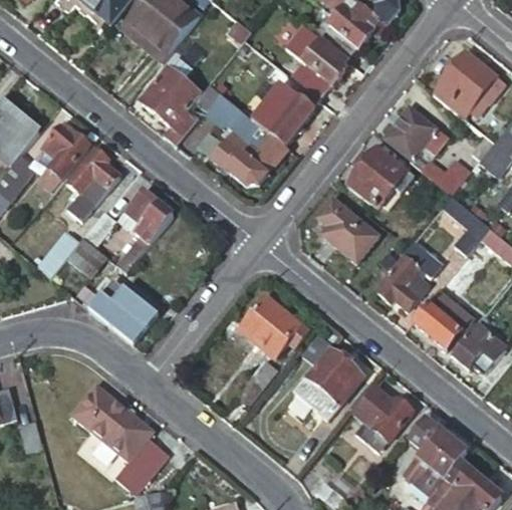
[(80,0),(59,0),(56,4),(68,14),(80,0)]
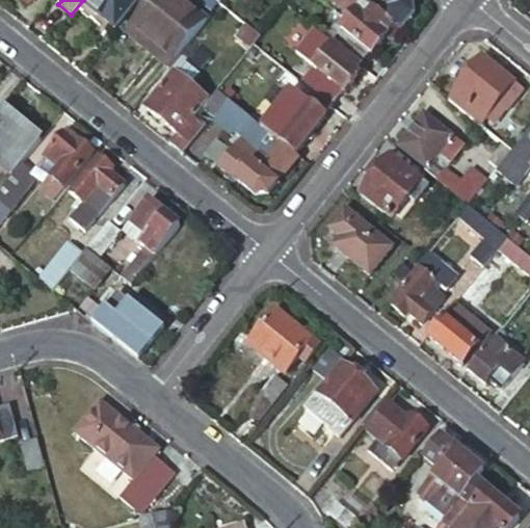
[(83,0),(115,26),(137,0),(83,0)]
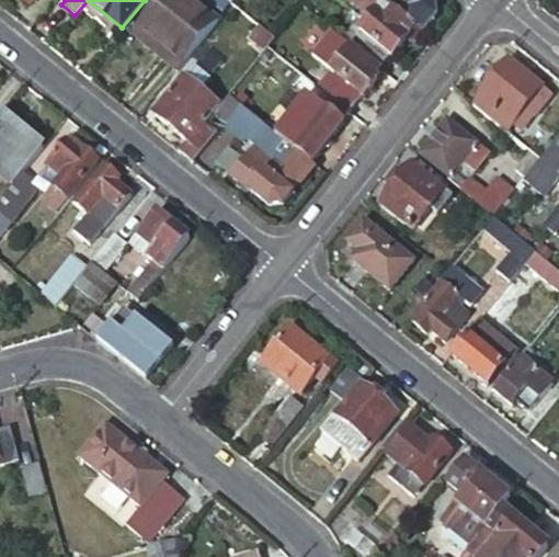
[(155,0),(137,22),(184,59),(219,16),(198,0),(155,0)]
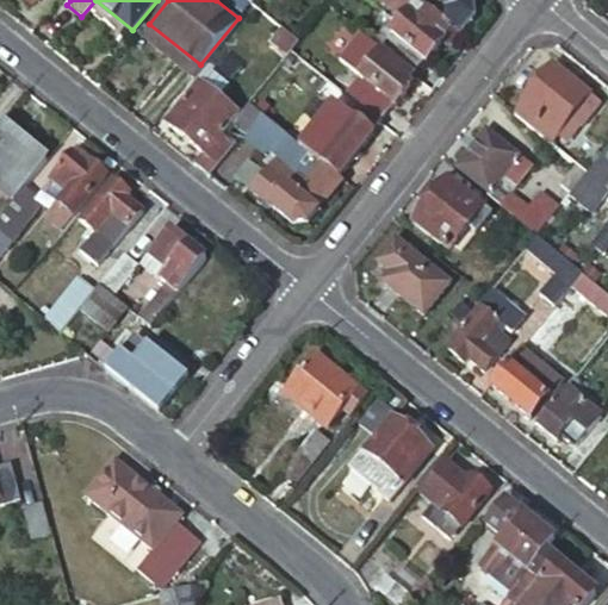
[(454,30),(419,0),(398,0),(410,10),(392,30),(385,24),(372,39),(411,73),(425,57),(428,61),(454,30)]
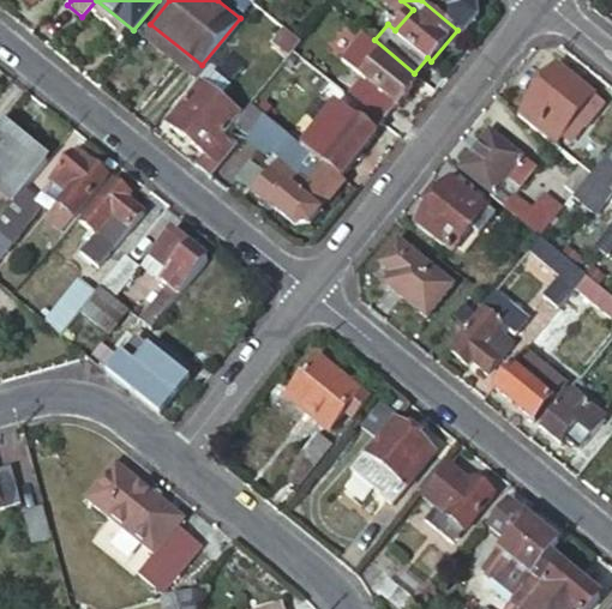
[(421,0),(457,30),(462,34),(478,16),(475,0),(421,0)]
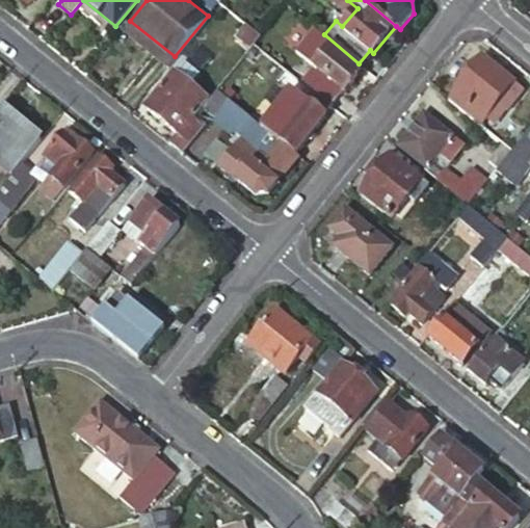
[(123,29),(167,66),(175,56),(130,21),(123,29)]
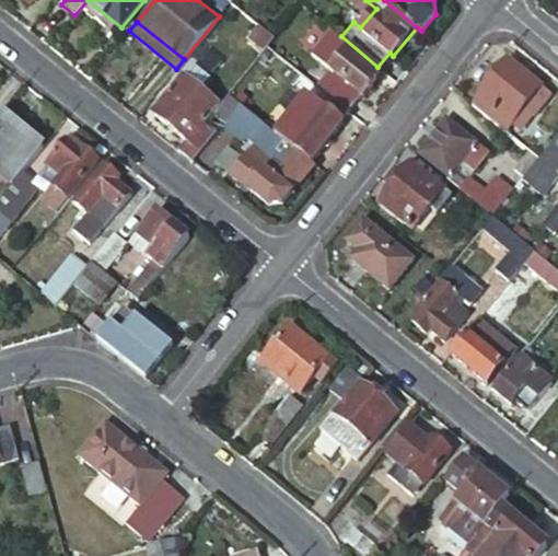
[(265,48),(274,36),(258,24),(250,35),(265,48)]
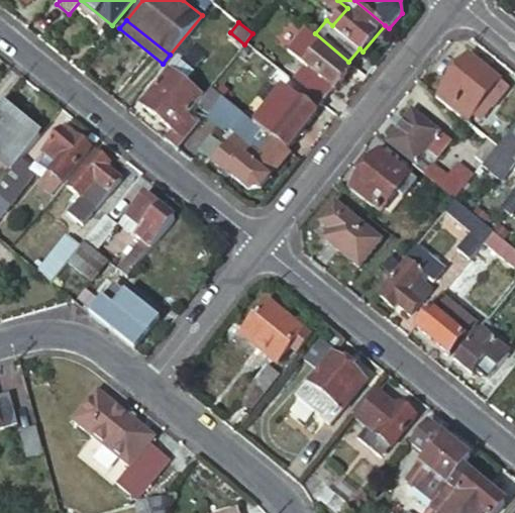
[(348,62),(315,33),(312,30),(281,68),(295,79),(322,101),(334,86),(336,88),(349,72),(343,68),(348,62)]
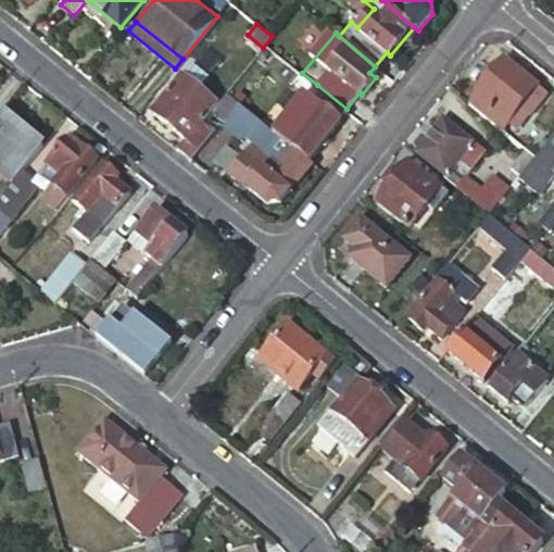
[(489,108),(483,115),(500,128),(506,121),(508,123),(526,101),(534,109),(549,93),(505,59),(475,98),(489,108)]
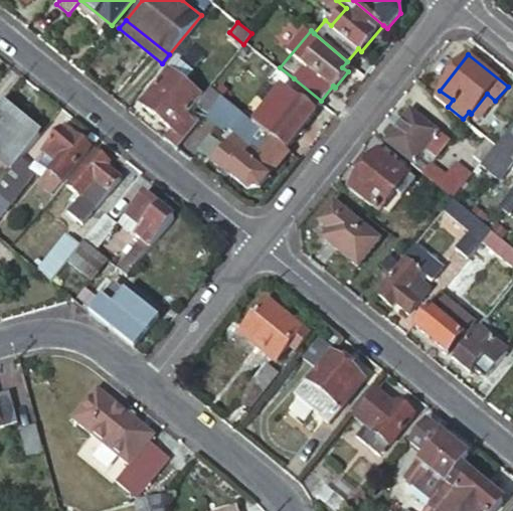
[(168,66),(184,79),(193,68),(177,55),(168,66)]
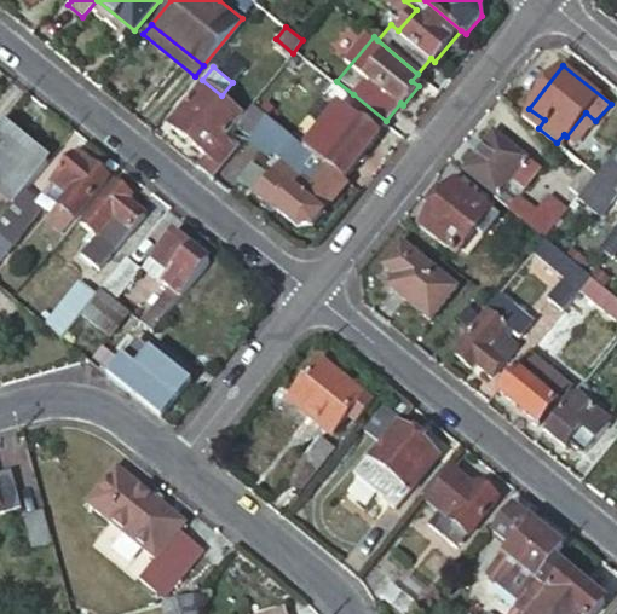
[(211,152),(226,134),(243,114),(221,96),(202,80),(171,121),(207,151),(211,152)]
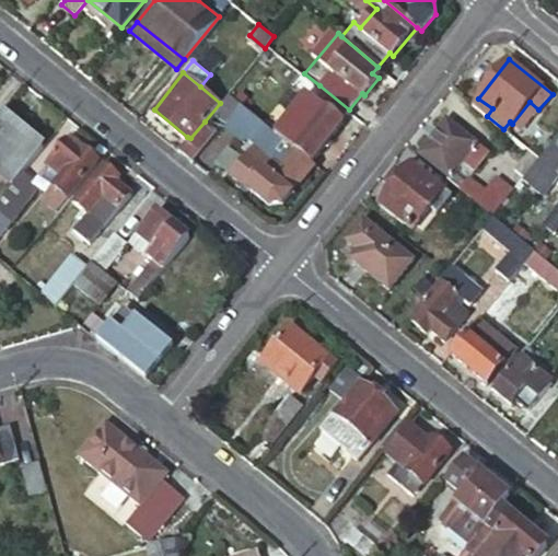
[(341,118),(349,109),(320,85),(306,100),(320,111),(301,132),(292,145),(311,160),(343,120),(341,118)]
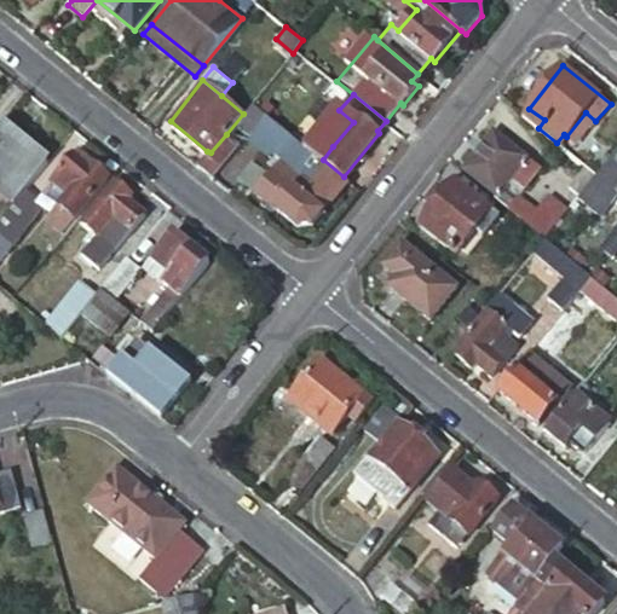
[(55,148),(7,110),(0,119),(0,172),(21,187),(33,174),(55,148)]
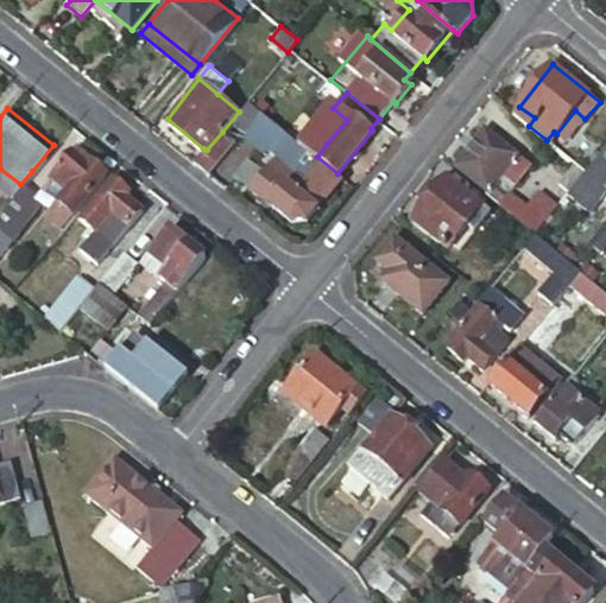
[(308,220),(342,177),(338,173),(317,157),(294,139),(283,129),(262,113),(244,135),(265,152),(272,144),(282,151),(251,189),(292,222),(308,220)]
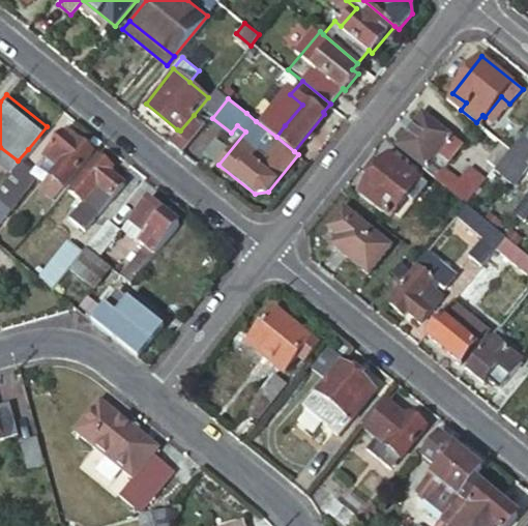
[(256,121),(276,137),(285,125),(265,110),(256,121)]
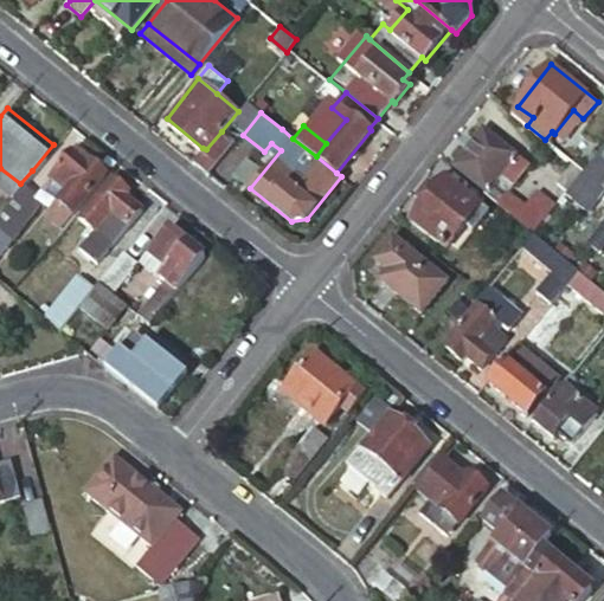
[(484,127),(454,165),(486,189),(501,170),(515,182),(531,162),(484,127)]
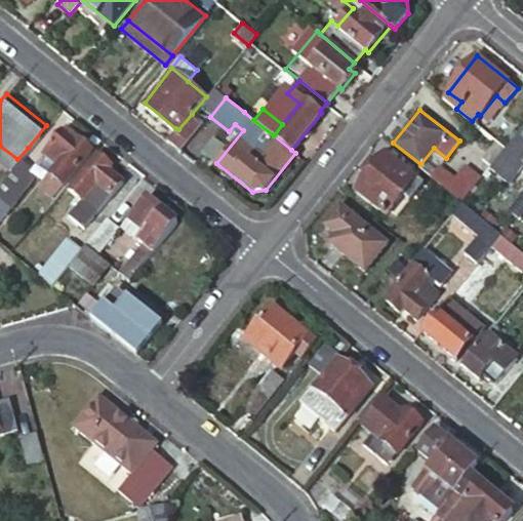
[(166,139),(179,150),(202,121),(192,114),(178,129),(175,128),(166,139)]
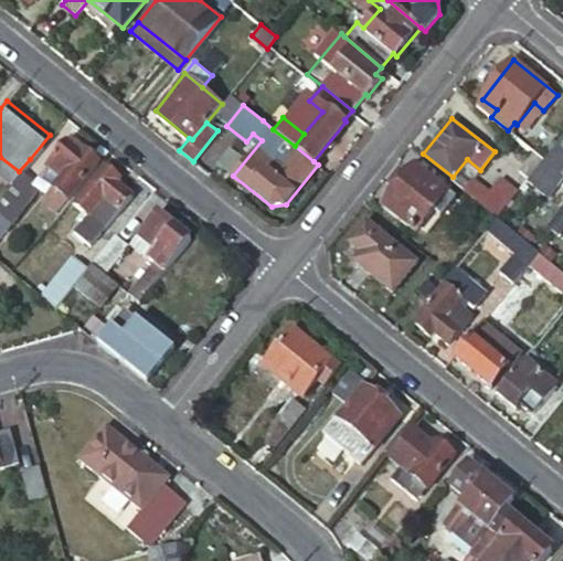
[(68,196),(97,159),(67,135),(45,161),(62,175),(53,183),(68,196)]
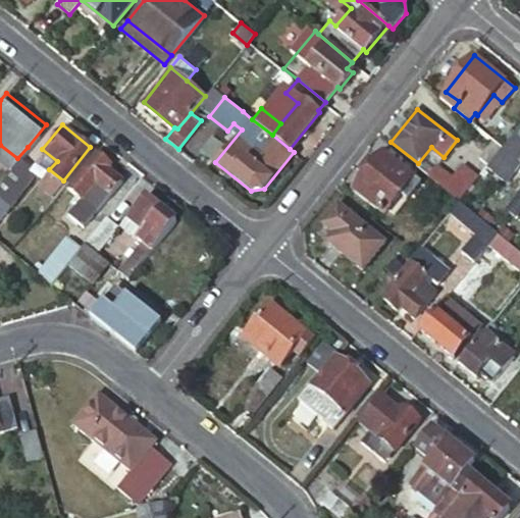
[(519,124),(489,162),(508,177),(519,162),(519,159),(517,158),(519,154),(519,124)]
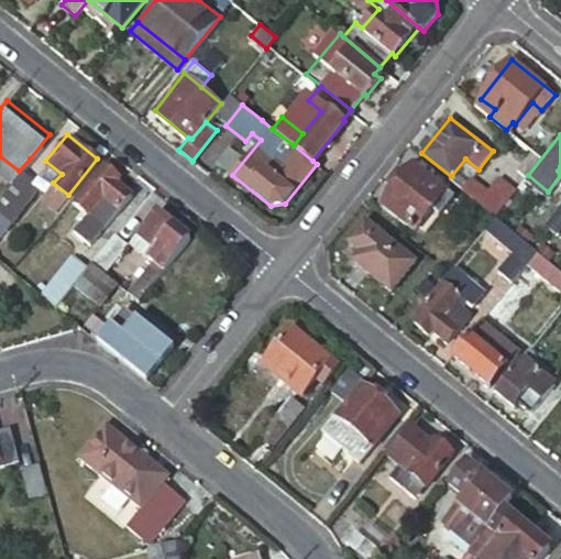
[(43,171),(30,159),(19,171),(11,181),(25,190),(43,171)]
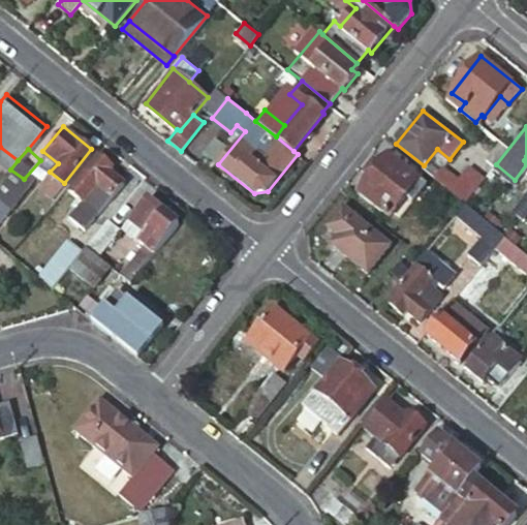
[(111,165),(98,154),(70,188),(83,198),(68,215),(83,228),(122,181),(107,170),(111,165)]
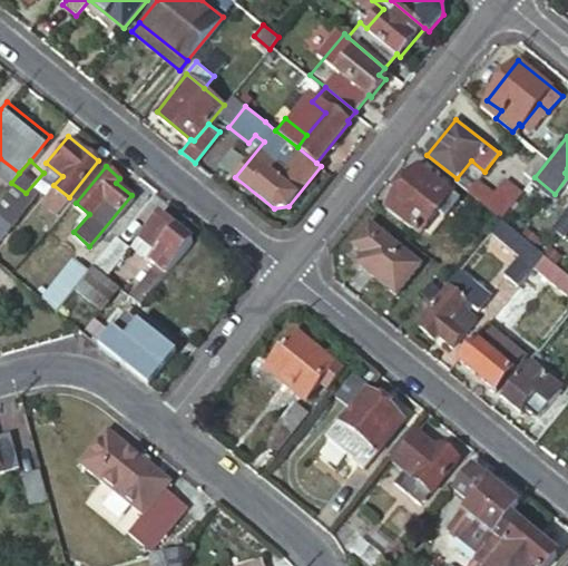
[(419,166),(385,206),(418,232),(438,210),(446,216),(460,198),(419,166)]
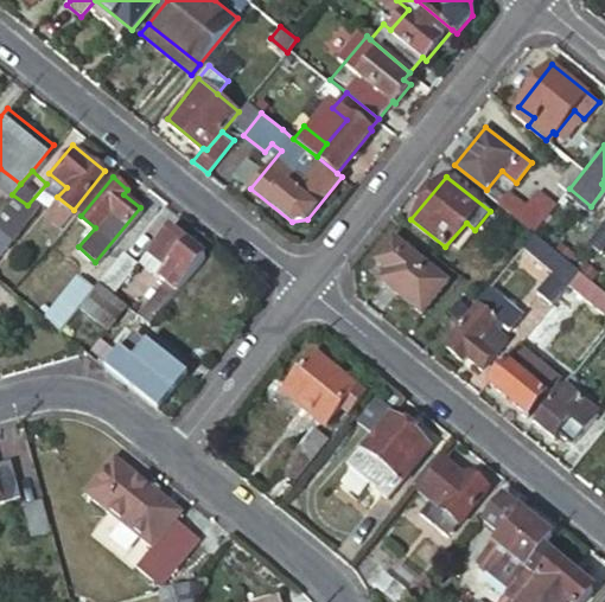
[(509,189),(496,203),(532,231),(556,202),(539,187),(527,202),(509,189)]
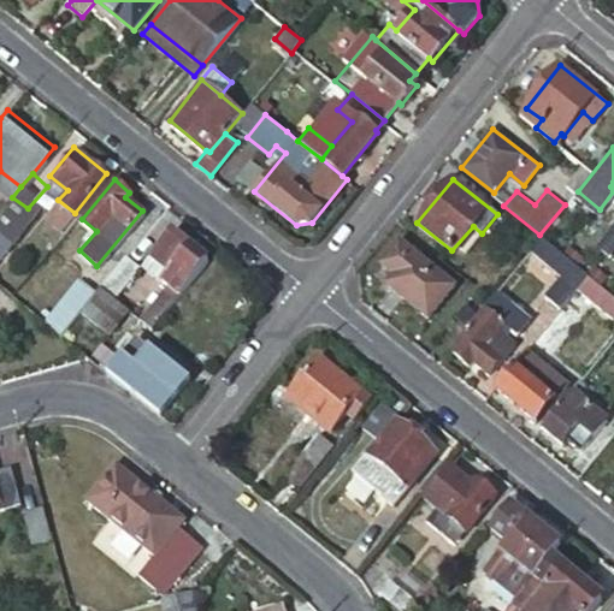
[(149,327),(206,257),(170,227),(141,262),(166,283),(137,318),(149,327)]
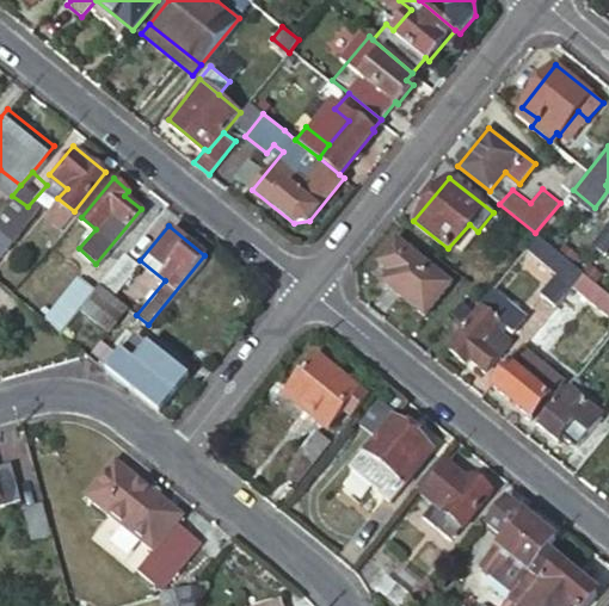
[(535,233),(526,246),(555,271),(571,284),(582,271),(535,233)]
